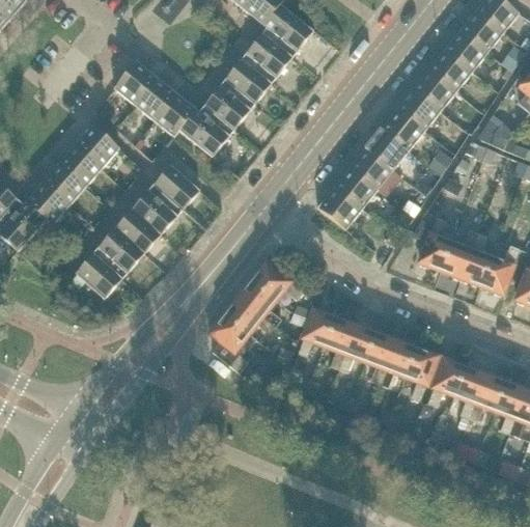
[(0,9),(9,18),(24,0),(0,0),(0,9)]
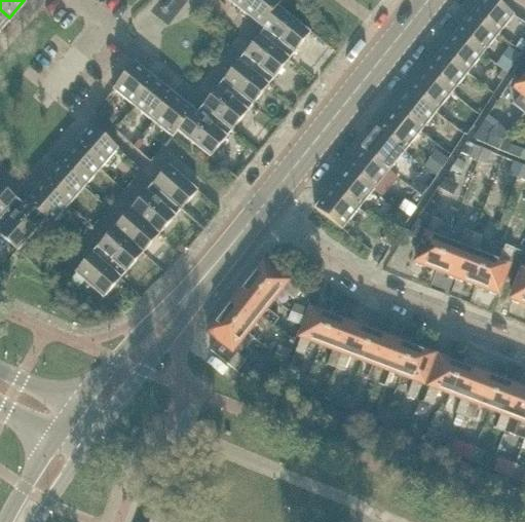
[(261,24),(277,3),(279,0),(247,0),(240,7),(261,24)]
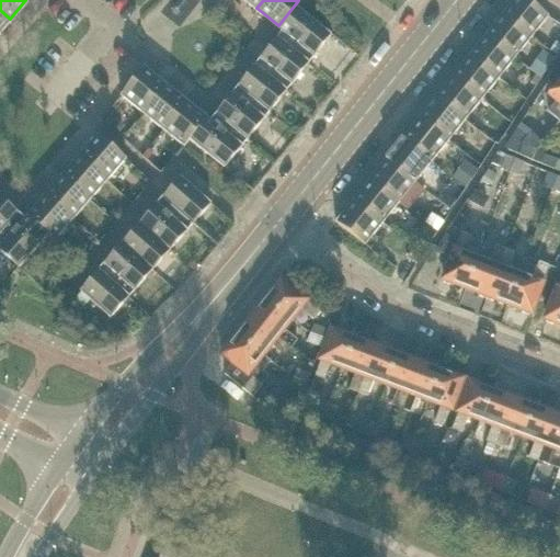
[(530,34),(548,13),(532,0),(510,0),(501,11),(530,34)]
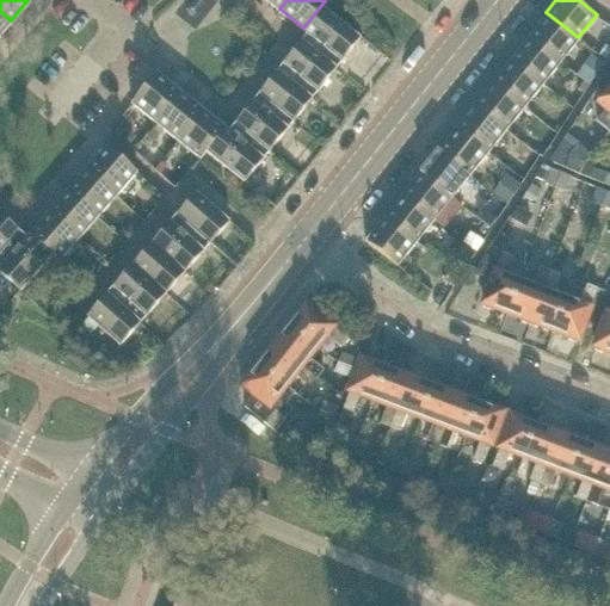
[(337,65),(361,33),(322,4),(303,28),(307,31),(302,36),(337,65)]
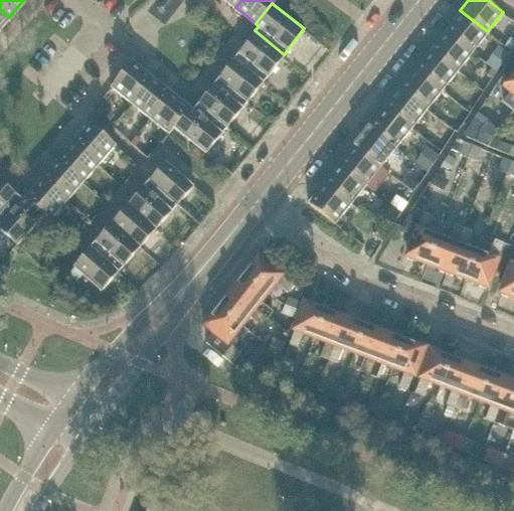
[(0,27),(9,17),(0,9),(0,27)]
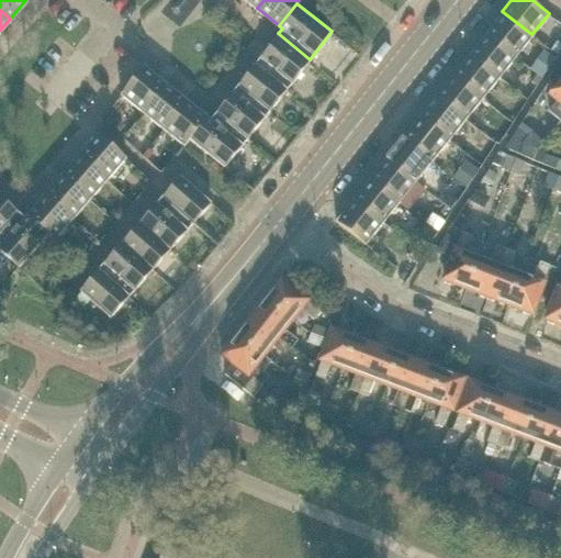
[(515,55),(531,34),(502,11),(485,32),(515,55)]
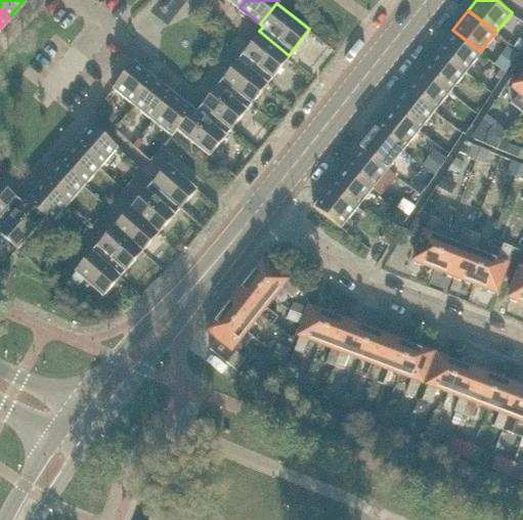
[(465,71),(480,51),(452,30),(437,48),(465,71)]
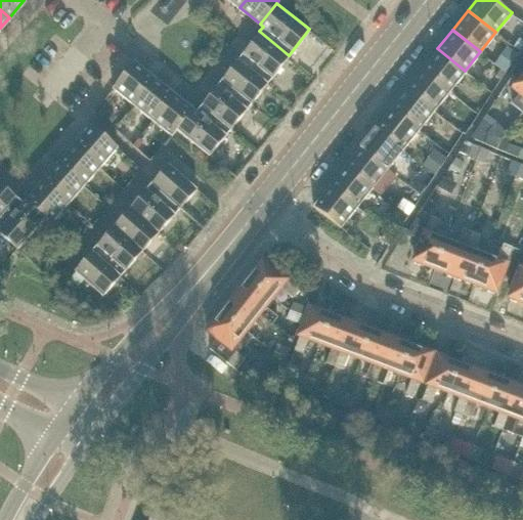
[(267,81),(289,55),(259,31),(238,57),(265,79),(267,81)]
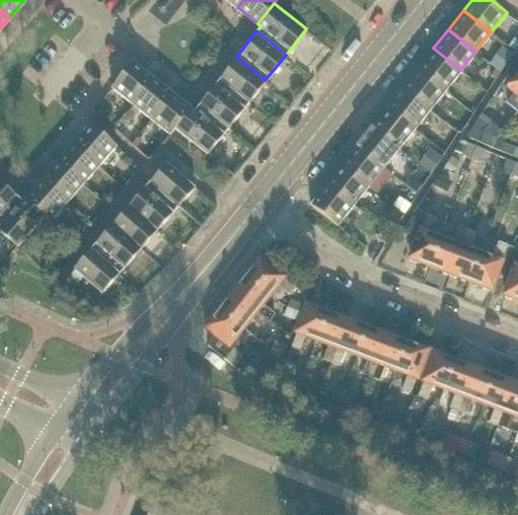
[(501,69),(513,51),(502,43),(489,61),(501,69)]
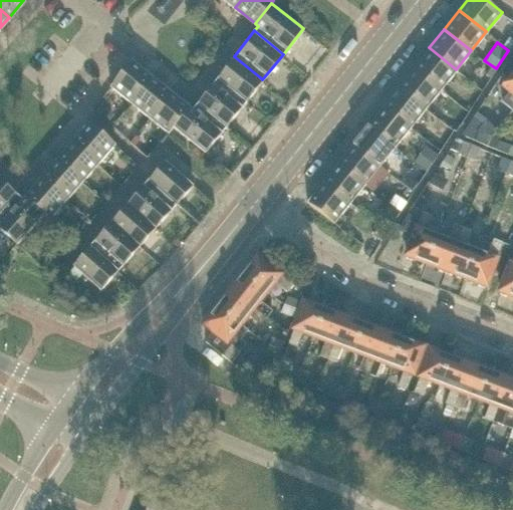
[(456,69),(429,47),(414,66),(441,88),(456,69)]
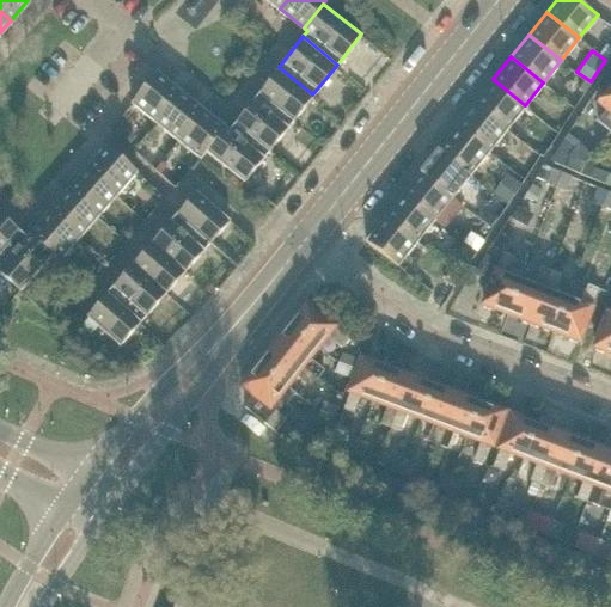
[(312,94),(310,92),(279,67),(258,91),(260,92),(293,118),(312,94)]
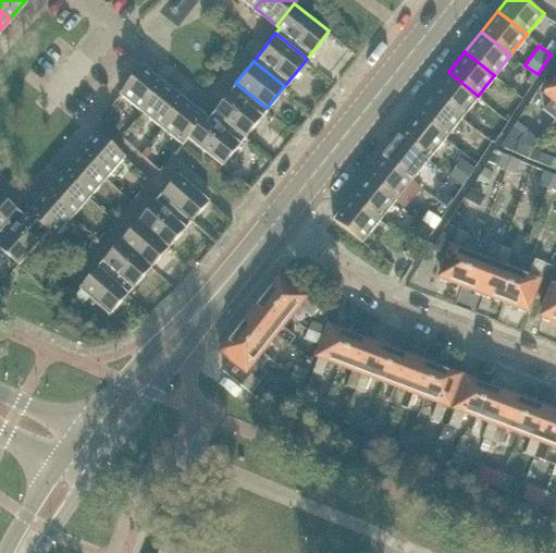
[(555,61),(544,77),(551,83),(544,90),(552,97),(543,107),(555,117),(555,114),(555,61)]
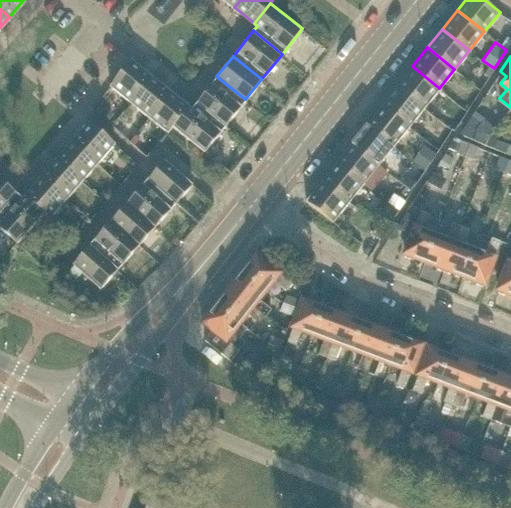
[(148,77),(151,73),(132,57),(109,84),(129,100),(148,77)]
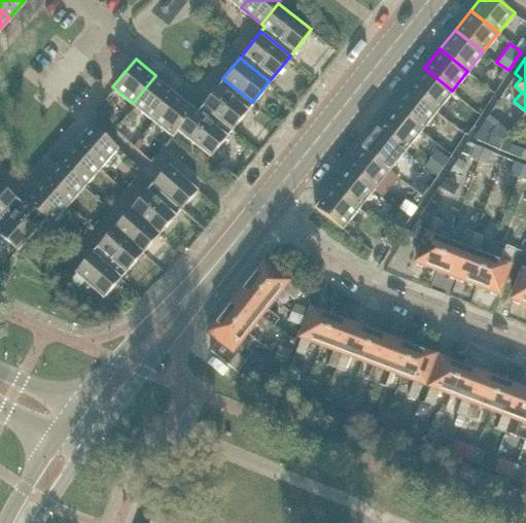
[(436,110),(452,91),(424,68),(409,88),(436,110)]
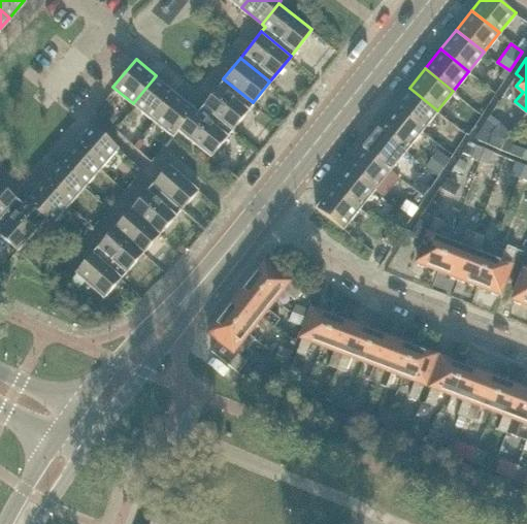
[(175,91),(161,79),(156,75),(153,79),(133,103),(153,119),(175,91)]
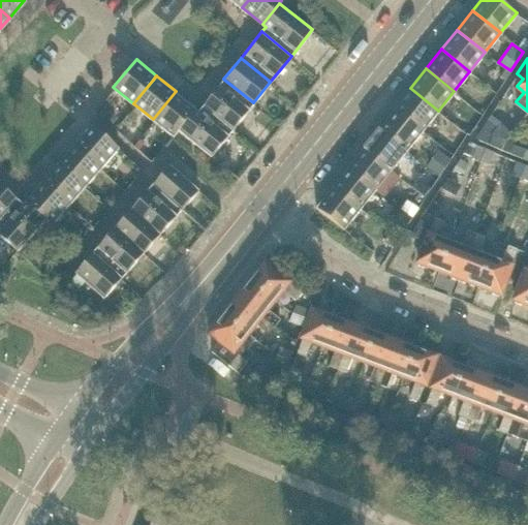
[(253,102),(224,80),(223,79),(203,104),(233,129),(253,102)]
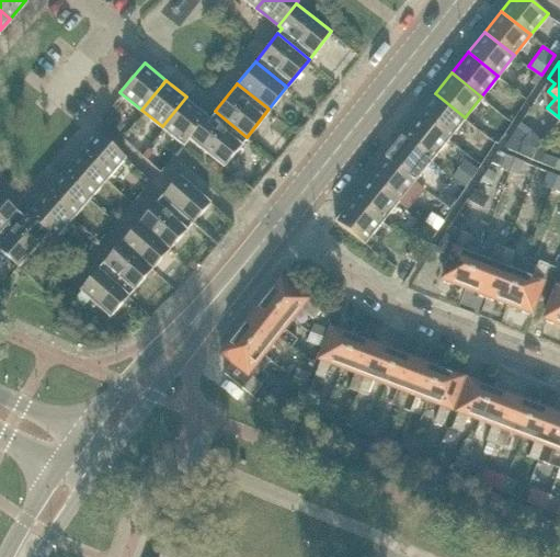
[(447,138),(465,117),(435,93),(419,114),(447,138)]
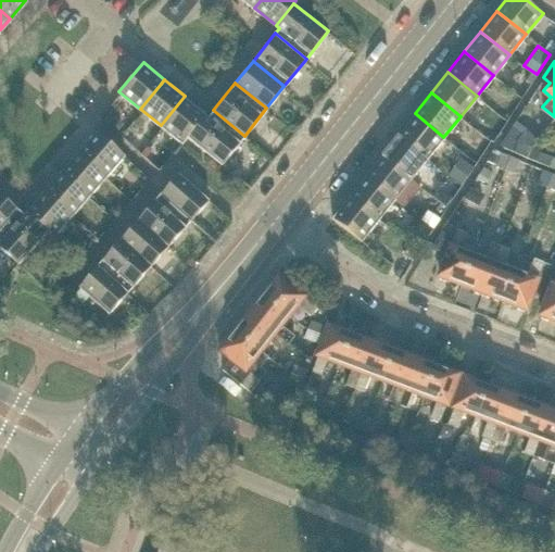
[(181,141),(187,135),(205,113),(185,96),(161,125),(181,141)]
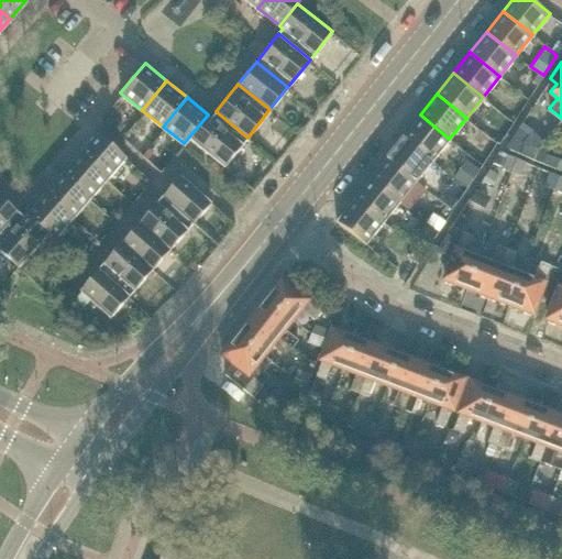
[(224,165),(248,138),(216,111),(211,117),(208,114),(189,136),(224,165)]
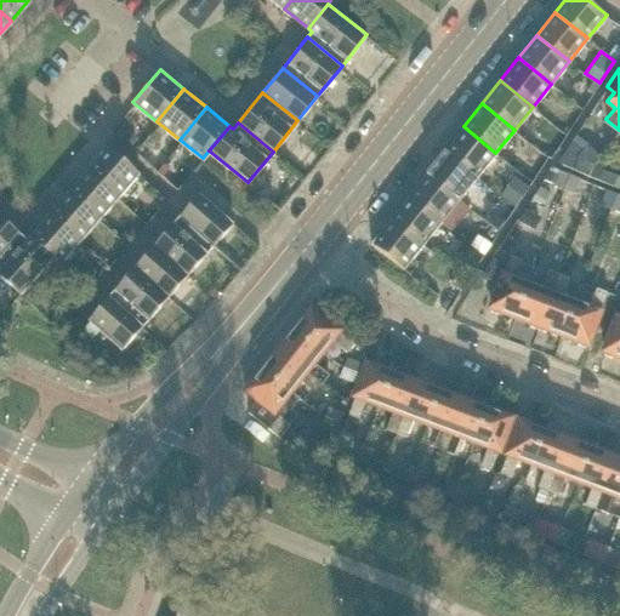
[(477,175),(495,153),(464,126),(444,149),(477,175)]
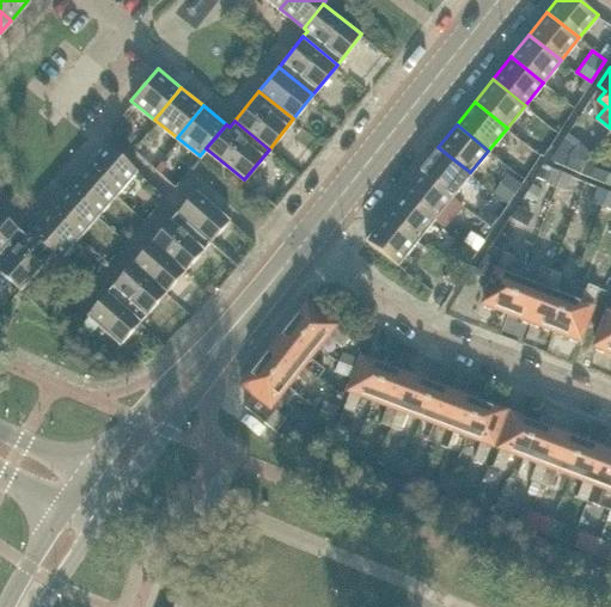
[(579,170),(584,160),(569,154),(570,152),(575,155),(582,146),(572,138),(562,148),(557,146),(553,154),(554,159),(566,164),(566,165),(579,170)]
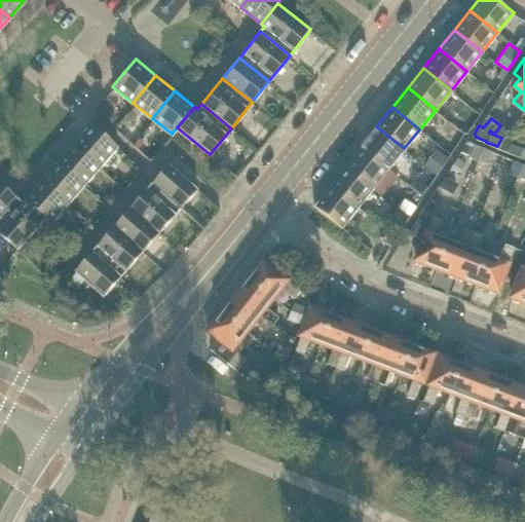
[(101,164),(118,145),(91,122),(74,142),(101,164)]
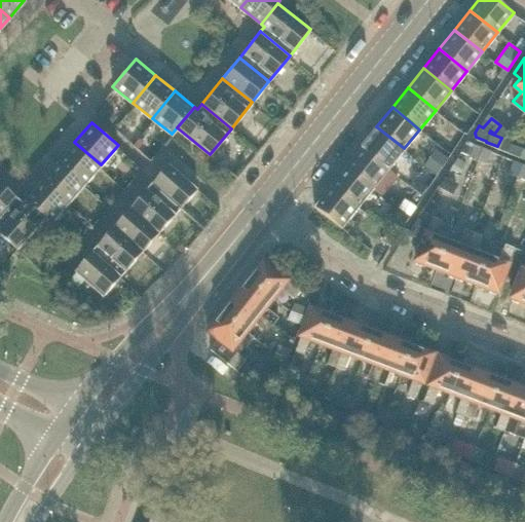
[(388,168),(404,148),(376,126),(362,146),(388,168)]
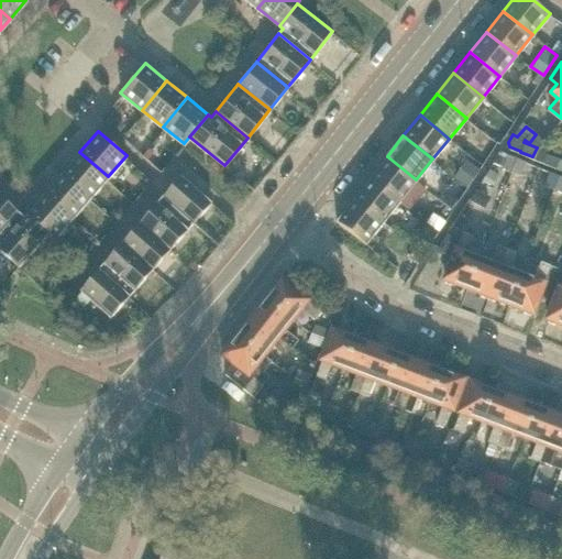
[(537,148),(532,156),(555,166),(559,157),(537,148)]
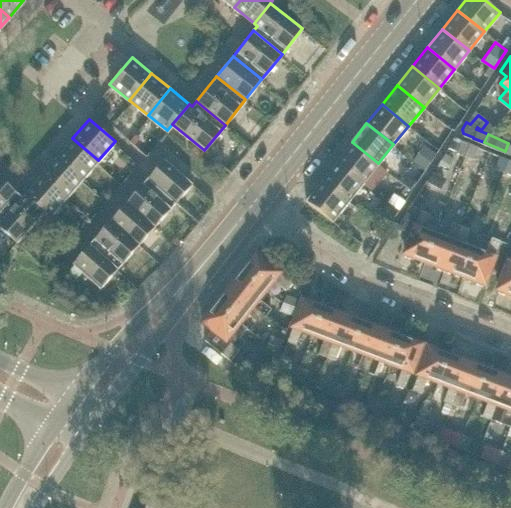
[(82,178),(98,160),(72,138),(56,156),(82,178)]
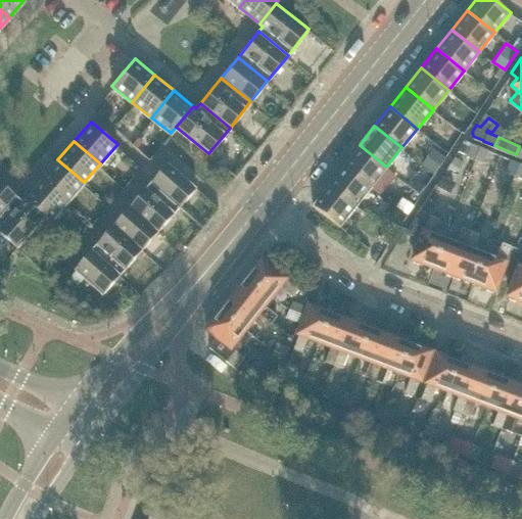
[(475,157),(479,145),(471,142),(467,154),(475,157)]
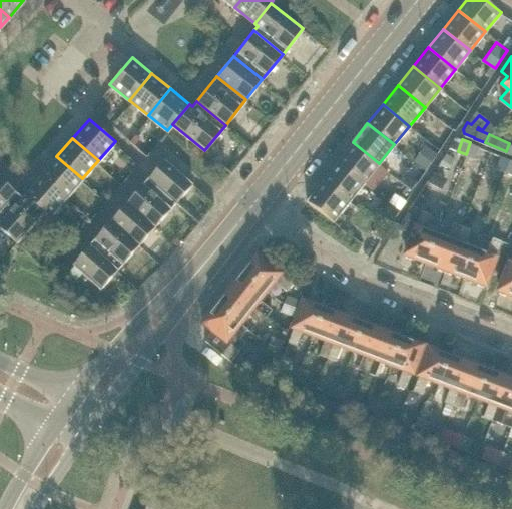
[(364,182),(379,163),(353,142),(337,160),(364,182)]
